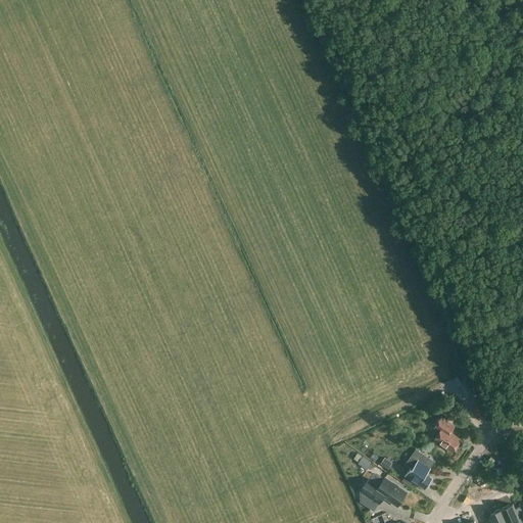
[(453,453),(461,439),(450,432),(455,426),(441,417),(434,428),(439,431),(434,440),(453,453)]
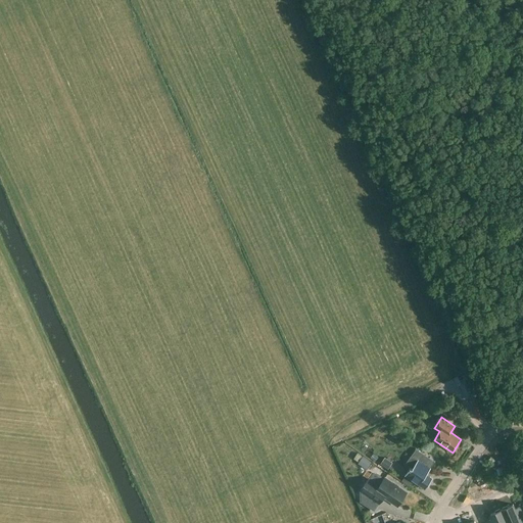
[(426,475),(430,468),(435,462),(416,448),(411,456),(418,461),(412,468),(411,467),(405,475),(425,489),(432,479),(426,475)]
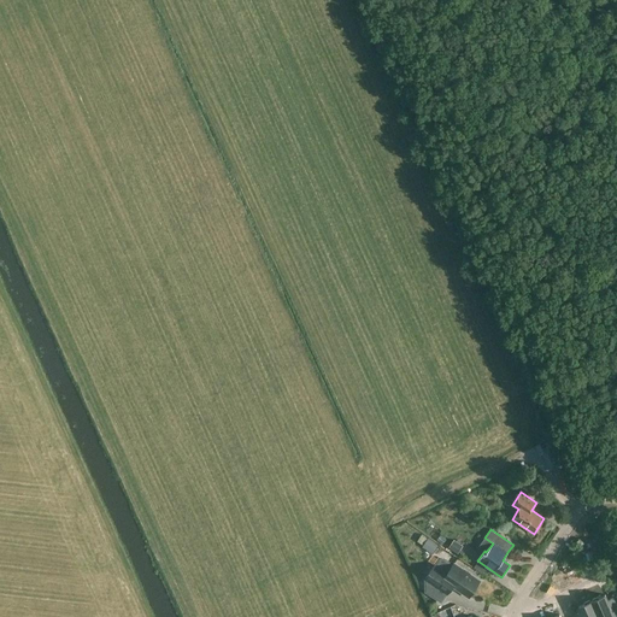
[(463,546),(454,540),(450,547),(458,553),(463,546)]
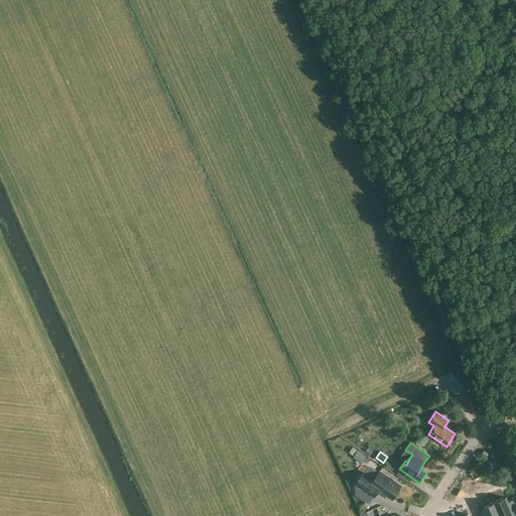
[(365,466),(371,458),(364,454),(363,454),(360,453),(356,460),(365,466)]
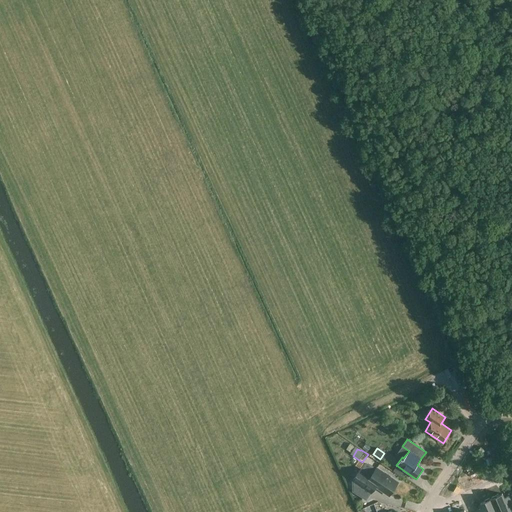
[(365,463),(361,469),(353,480),(371,493),(375,486),(389,495),(398,482),(377,467),(376,468),(370,463),(365,463)]
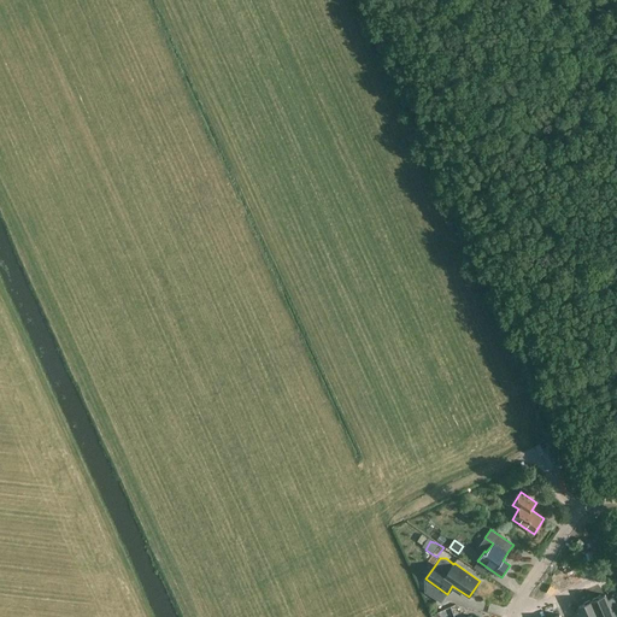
[(605,595),(592,600),(598,616),(607,616),(613,615),(613,616),(616,616),(616,604),(613,597),(607,600),(605,595)]
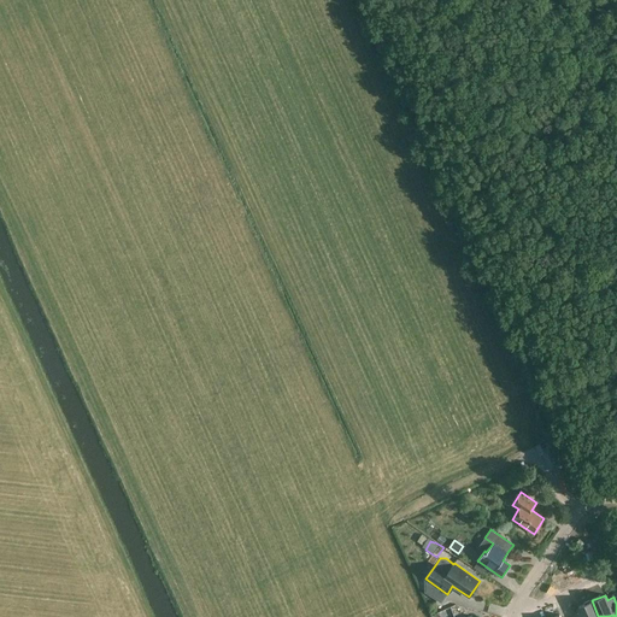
[(598,616),(592,600),(579,606),(581,611),(574,615),(575,616),(598,616)]
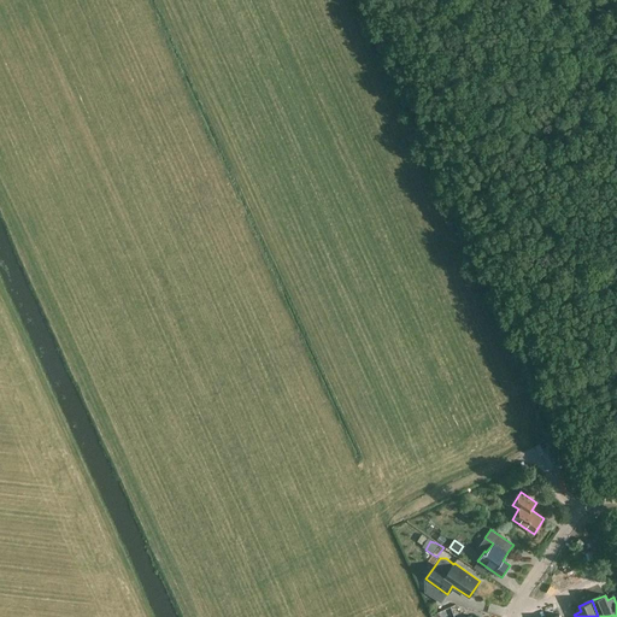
All buildings are outlined.
